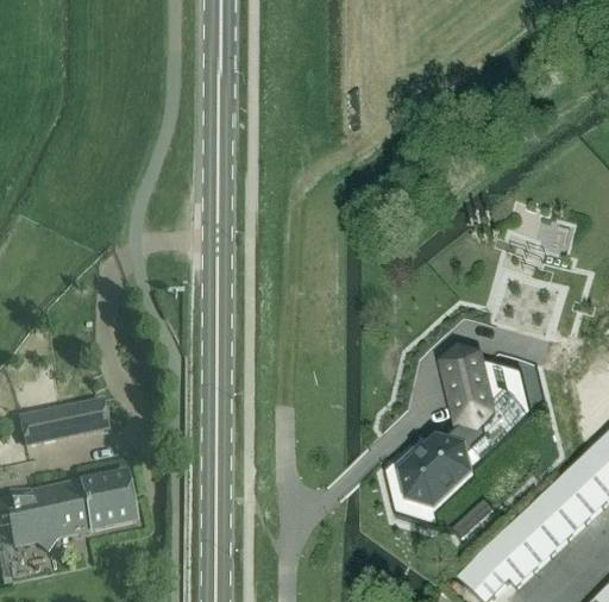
[(418,436),(402,450),(382,469),(393,513),(438,526),(434,513),(473,476),(473,470),(532,415),(521,371),(479,359),(478,356),(457,350),(441,364),(454,421),(456,427),(458,427),(444,441),(418,436)]
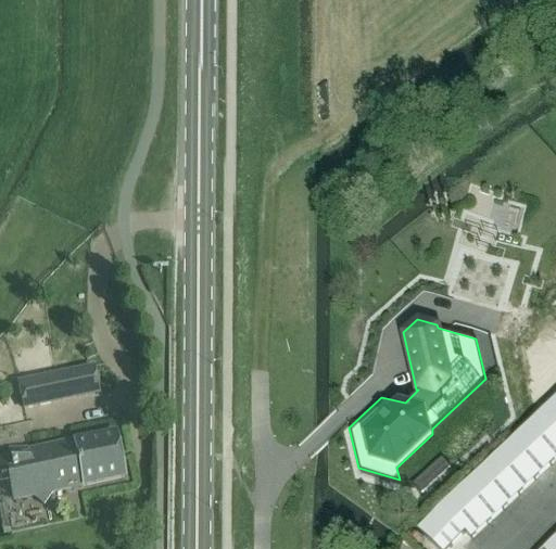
[(100,388),(95,359),(16,375),(23,405),(100,388)]
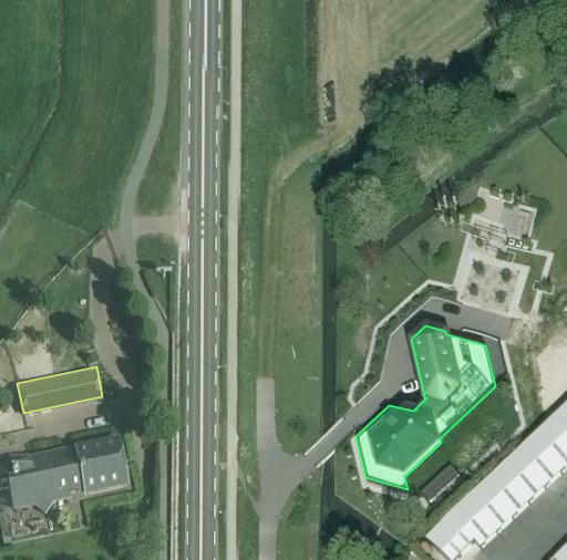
[(566,400),(449,511),(478,543),(566,460),(566,400)]
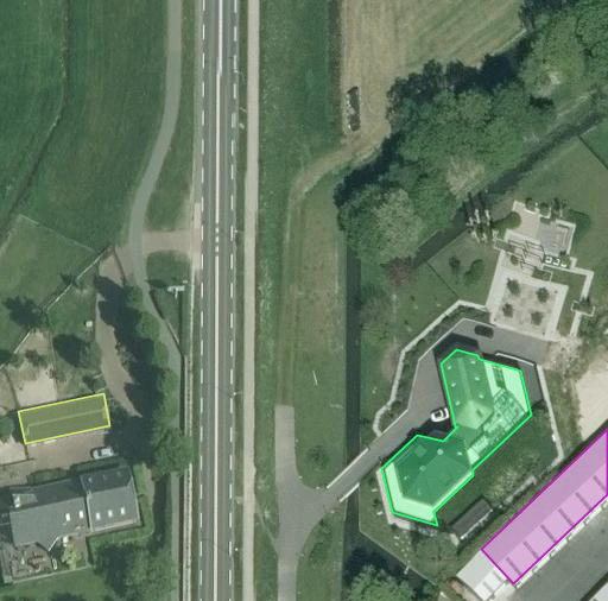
[(125,467),(77,478),(30,487),(30,484),(8,484),(10,492),(12,503),(11,504),(12,508),(13,508),(19,517),(11,524),(14,542),(31,538),(33,536),(48,546),(57,532),(135,517),(125,467)]
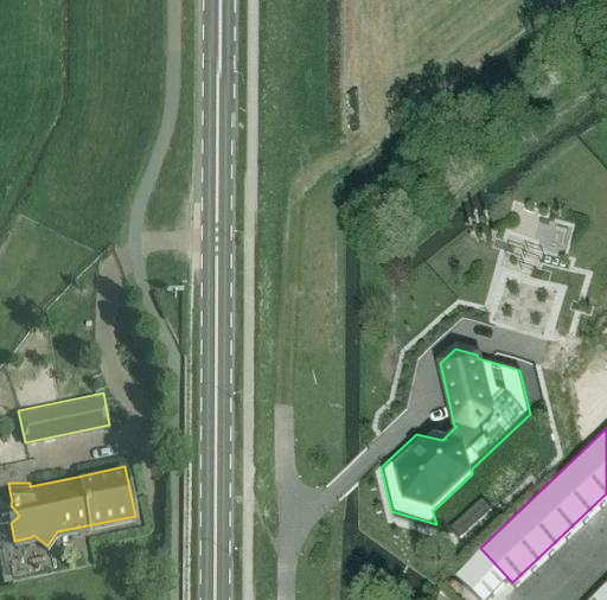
[(24,568),(40,568),(42,547),(25,547),(24,568)]
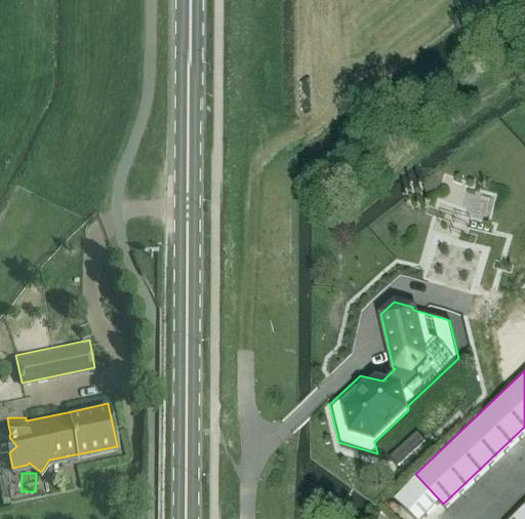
[(524,518),(524,501),(507,518),(524,518)]
